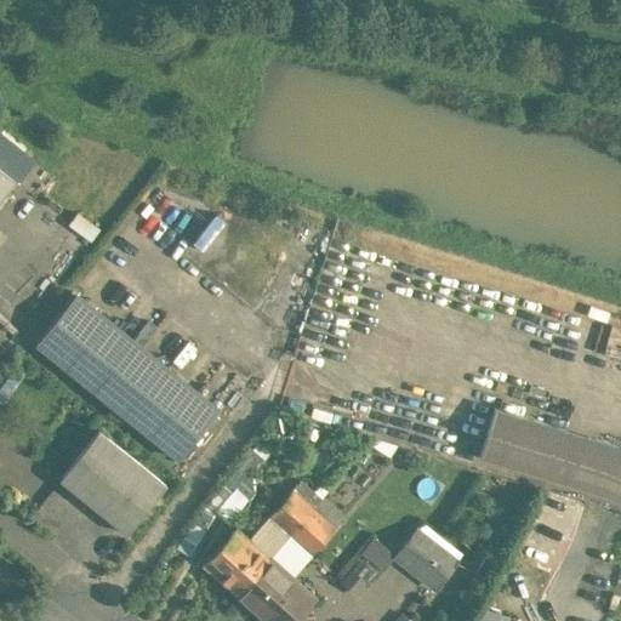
[(0,166),(0,198),(15,180),(0,166)]
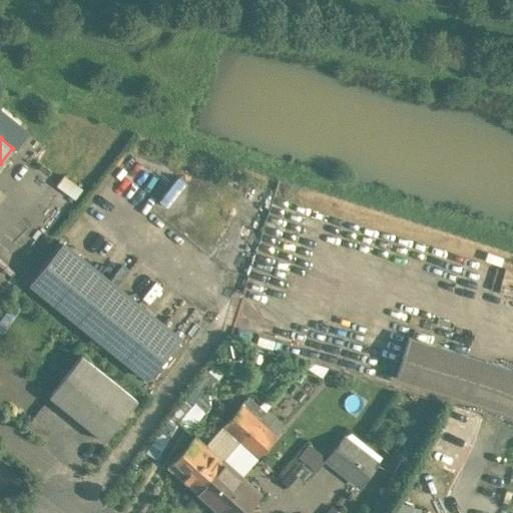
[(179,337),(62,242),(30,283),(147,378),(179,337)]
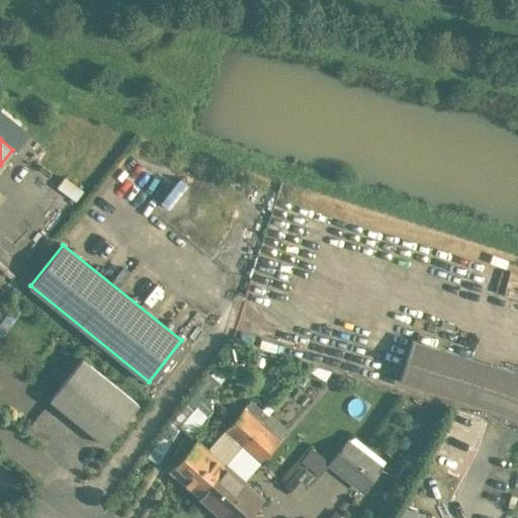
[(517,371),(413,340),(400,379),(517,415),(517,371)]
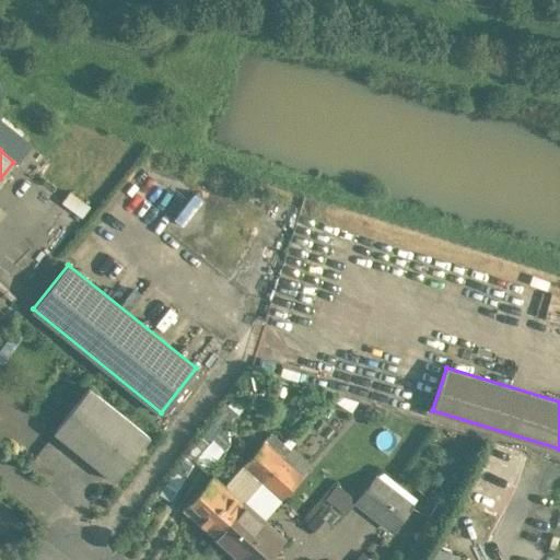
[(149,436),(89,387),(54,432),(114,480),(149,436)]
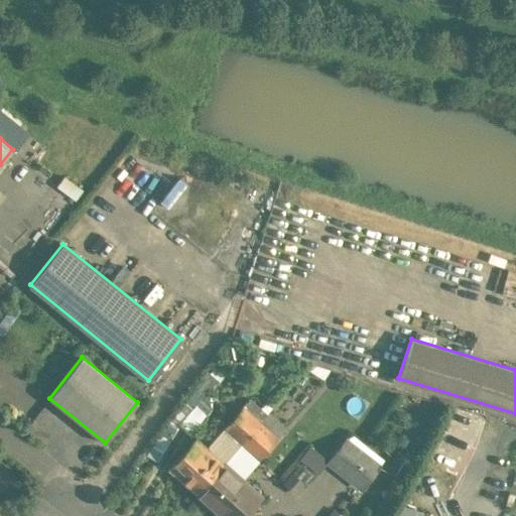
[(249,399),(224,428),(241,444),(267,415),(249,399)]
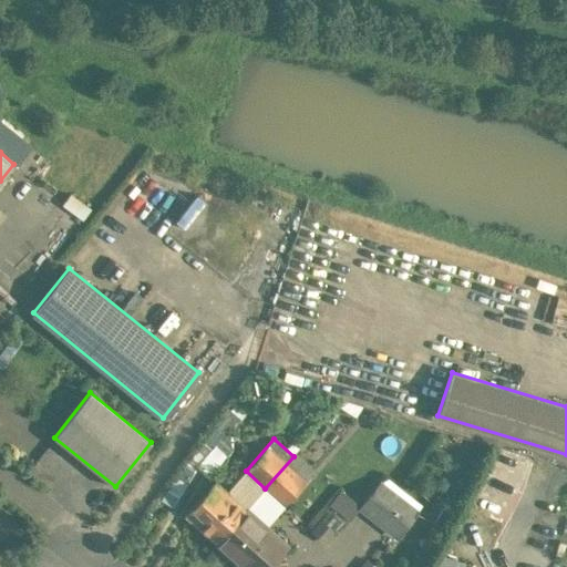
[(214,446),(196,466),(209,477),(227,459),(214,446)]
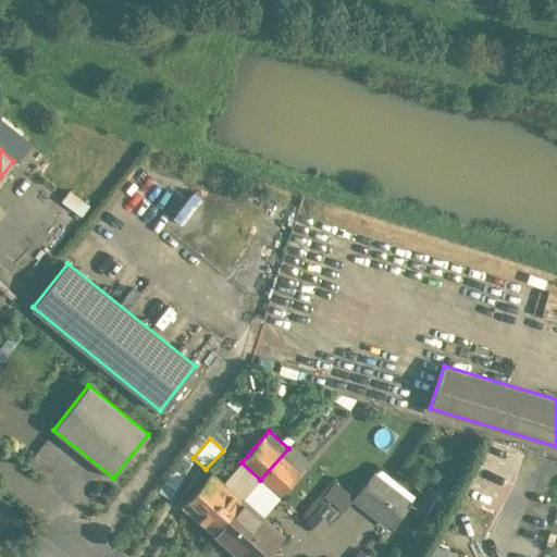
[(288,448),(260,480),(269,487),(280,497),(300,473),(293,466),(299,458),(288,448)]
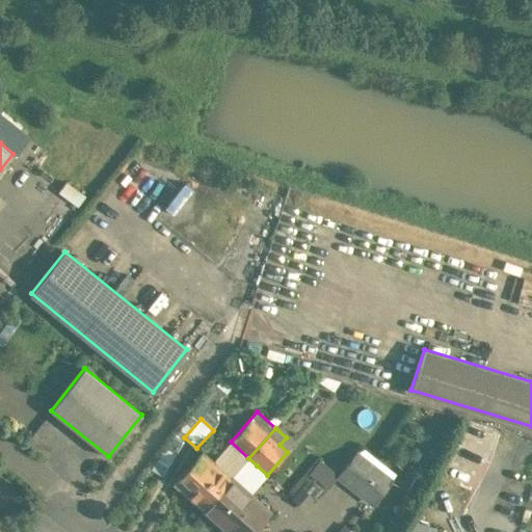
[(231,442),(213,461),(202,452),(174,483),(203,509),(248,458),(231,442)]
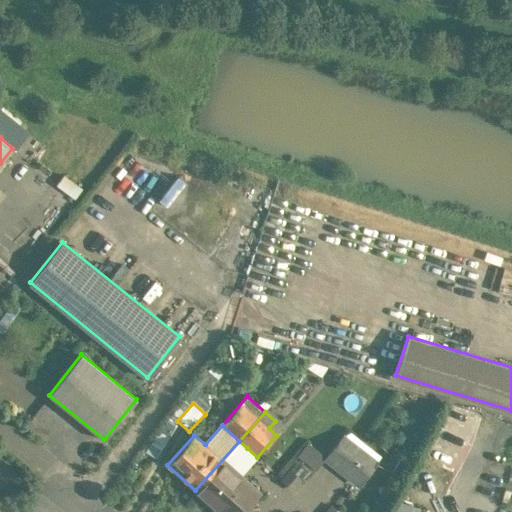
[(241,511),(259,493),(230,467),(247,448),(239,441),(195,490),(219,511),(241,511)]
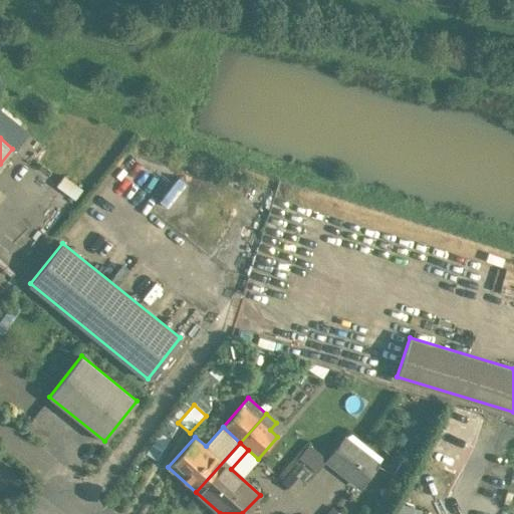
[(372,471),(339,445),(327,460),(360,486),(372,471)]
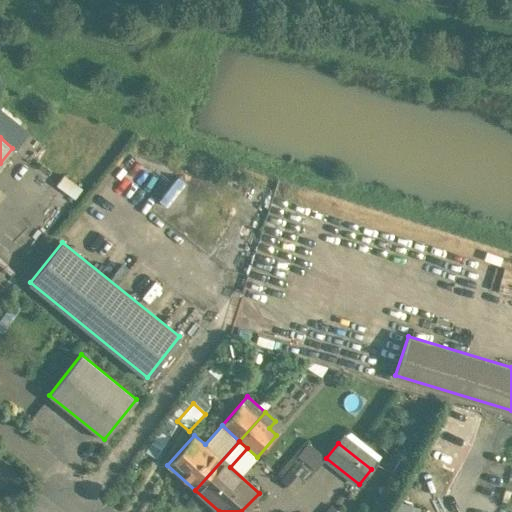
[(301,458),(285,475),(295,485),(312,468),(301,458)]
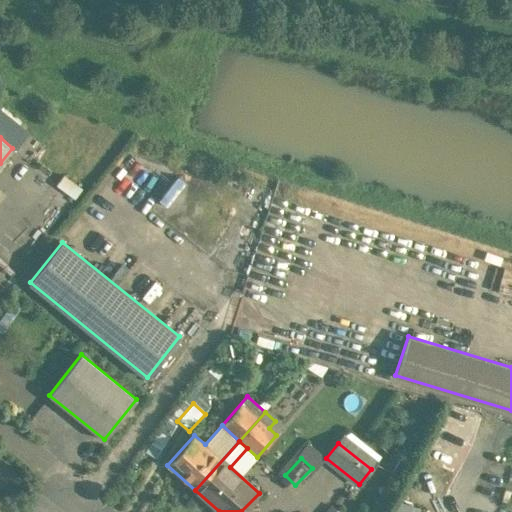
[(390,511),(417,511),(420,504),(396,496),(390,511)]
